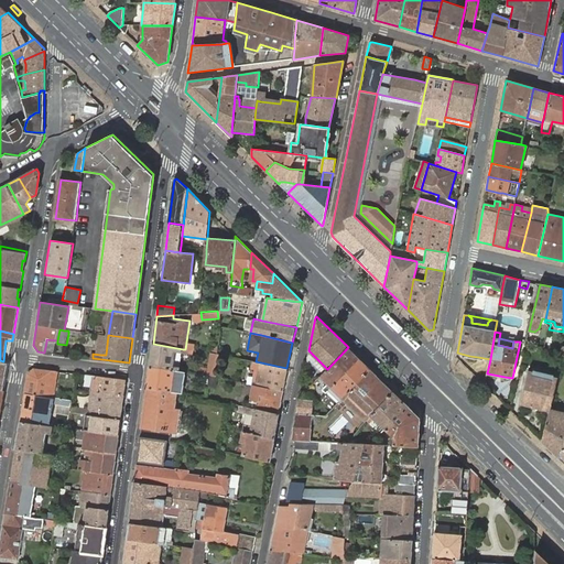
[(46,342),(44,353),(56,354),(57,344),(57,343),(46,342)]
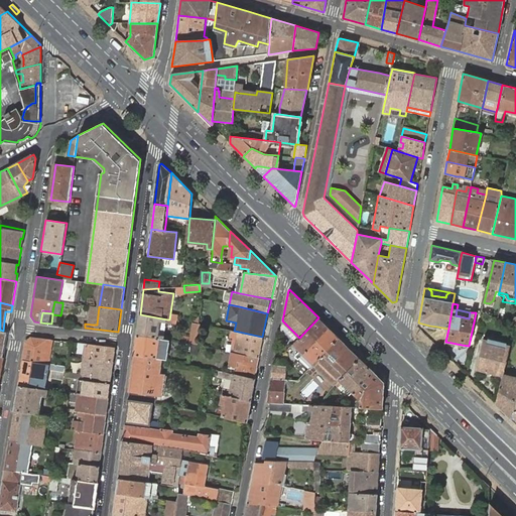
[(161,339),(164,340),(167,319),(140,314),(137,335),(161,339)]
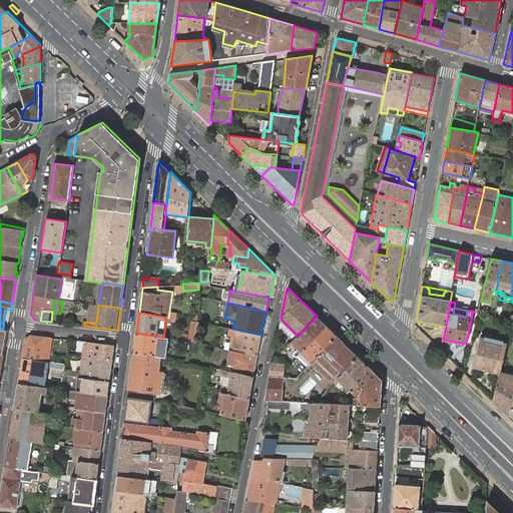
[(327,326),(317,316),(298,336),(291,343),(302,353),(327,326)]
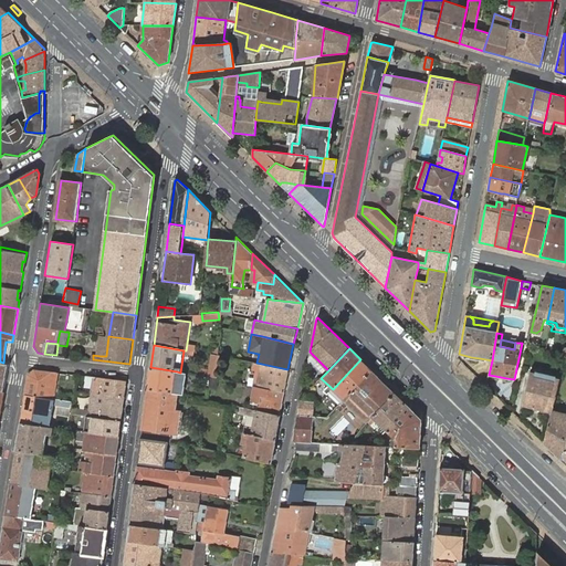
[(219,355),(218,355),(212,354),(211,356),(208,378),(210,378),(216,379),(219,355)]
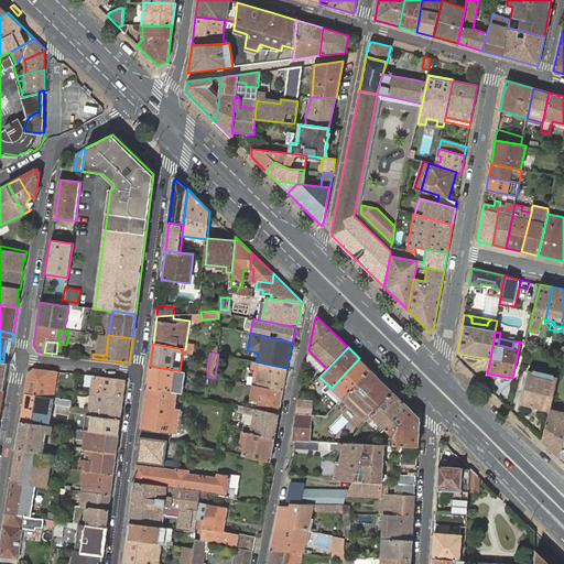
[(370,369),(359,358),(332,388),(342,398),(370,369)]
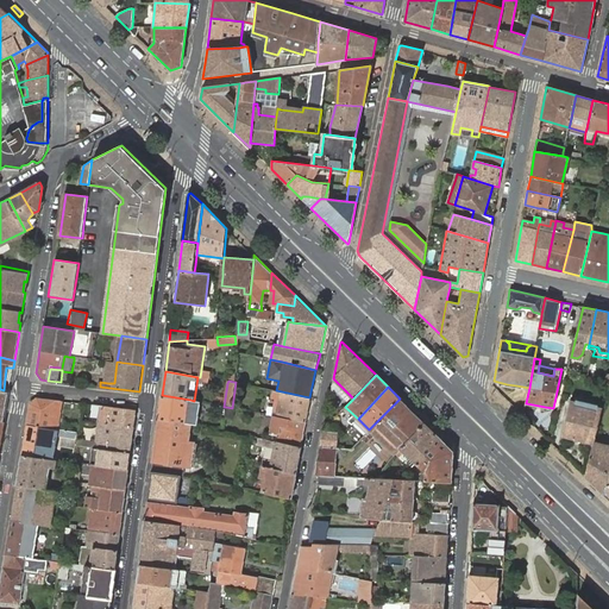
[(0,420),(5,421),(10,390),(4,390),(0,389),(0,420)]
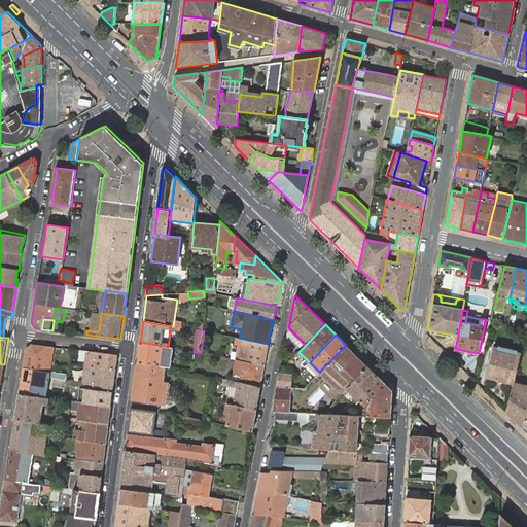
[(265,365),(270,345),(268,344),(242,339),(239,338),(237,338),(235,345),(239,346),(237,356),(240,357),(240,360),(244,361),(265,365)]
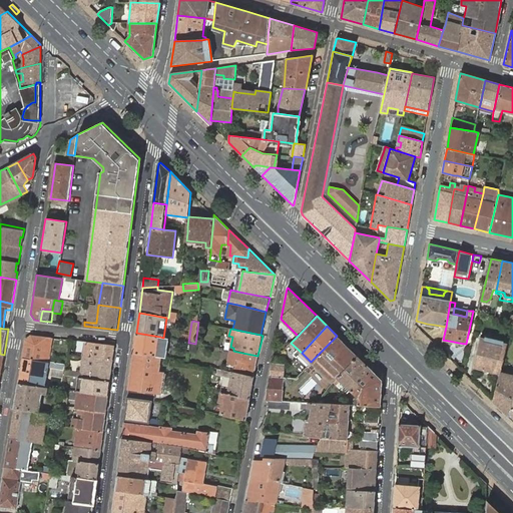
[(157,358),(160,337),(136,333),(134,354),(157,358)]
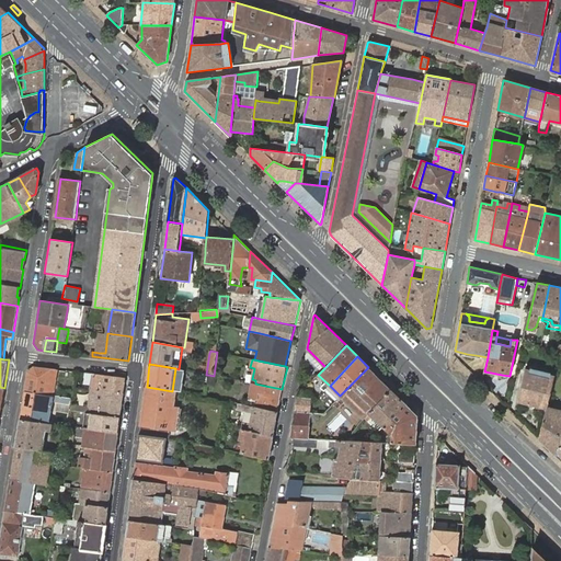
[(54,382),(57,368),(35,366),(29,370),(25,390),(46,393),(47,382),(54,382)]
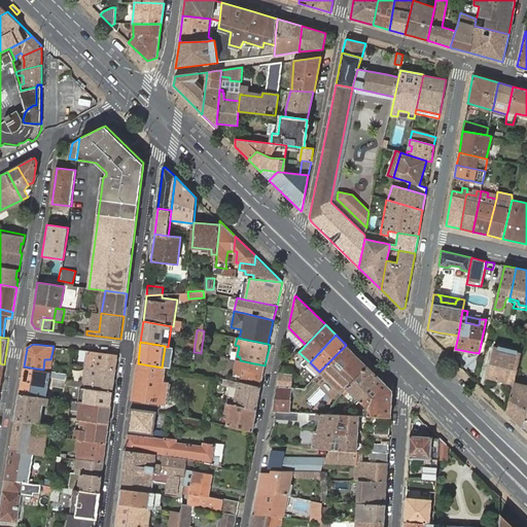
[(486,378),(514,384),(521,353),(518,352),(517,355),(505,353),(506,346),(497,344),(497,347),(493,346),(486,378)]
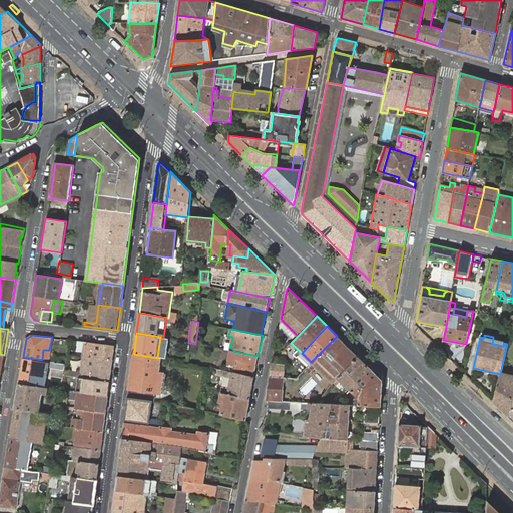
[(357,356),(337,336),(311,362),(332,382),(333,380),(357,356)]
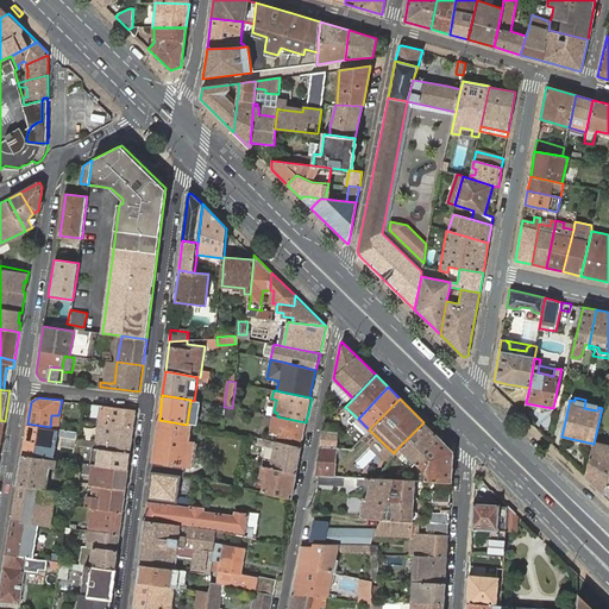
[(597,402),(585,400),(584,408),(597,410),(598,407),(596,407),(597,402)]
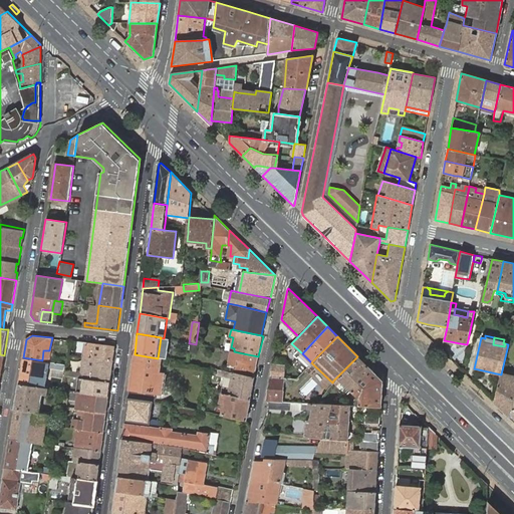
[(115,346),(88,342),(87,346),(91,346),(90,353),(86,353),(86,356),(113,360),(115,346)]
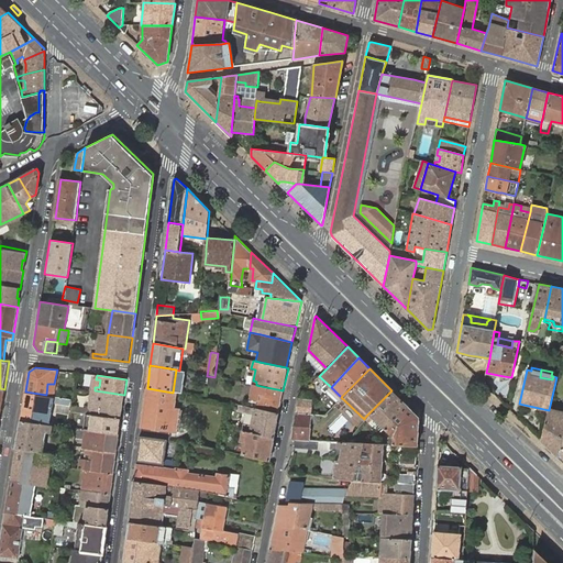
[(217,377),(214,377),(209,376),(207,387),(214,388),(217,377)]
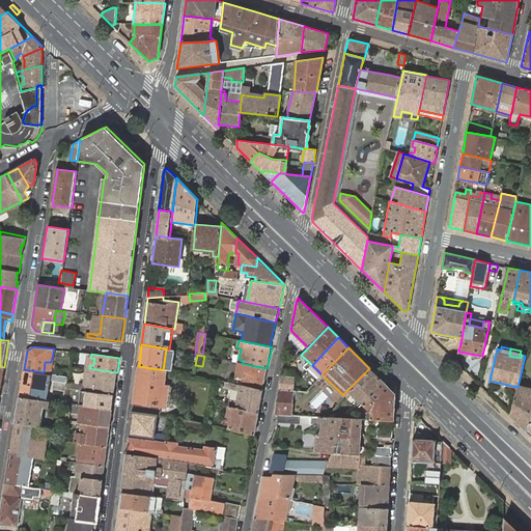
[(262,390),(267,368),(246,364),(243,386),(262,390)]
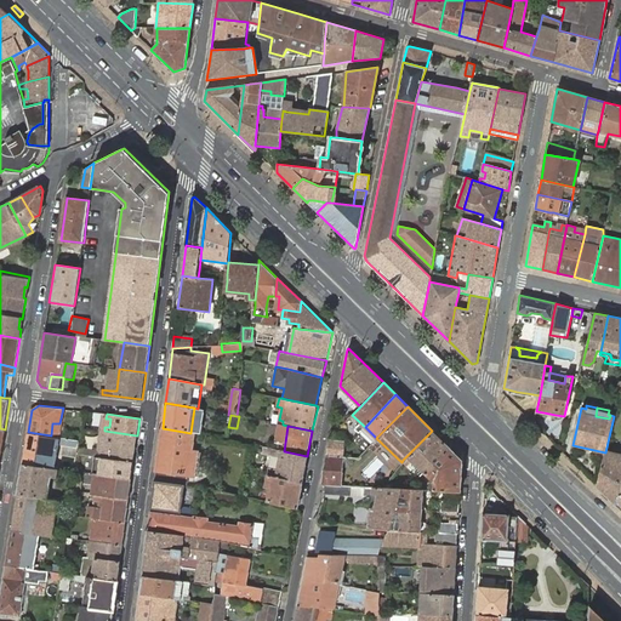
[(195,433),(191,433),(163,428),(155,480),(188,485),(192,459),(198,459),(198,453),(192,451),(195,433)]
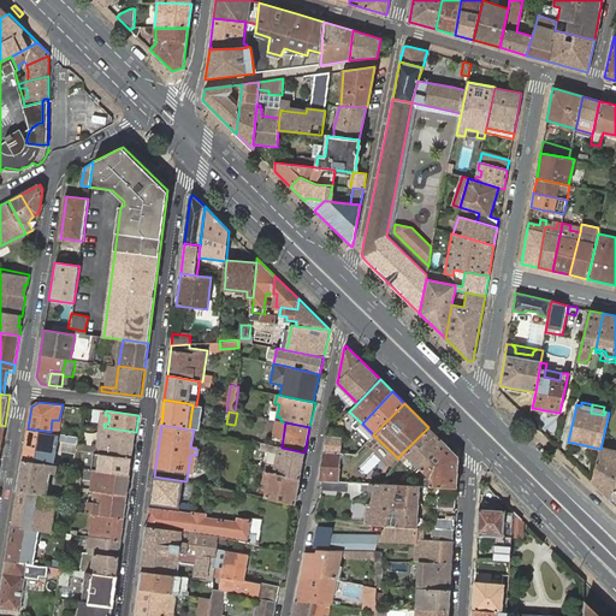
[(104,427),(100,427),(98,448),(93,446),(92,451),(96,451),(132,456),(136,432),(104,427)]
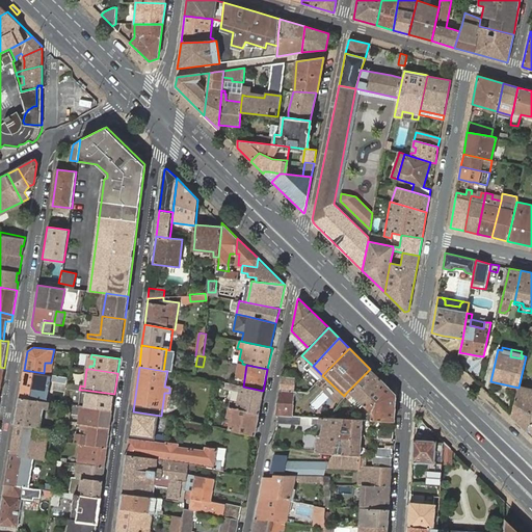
[(384,382),(370,369),(345,394),(349,397),(352,394),(364,405),(384,382)]
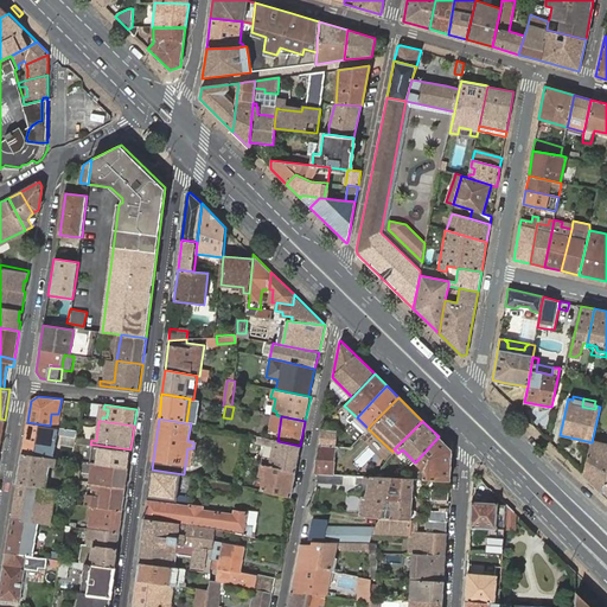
[(77,429),(50,426),(27,422),(23,453),(55,458),(55,454),(50,453),(51,443),(53,433),(77,435),(77,429)]
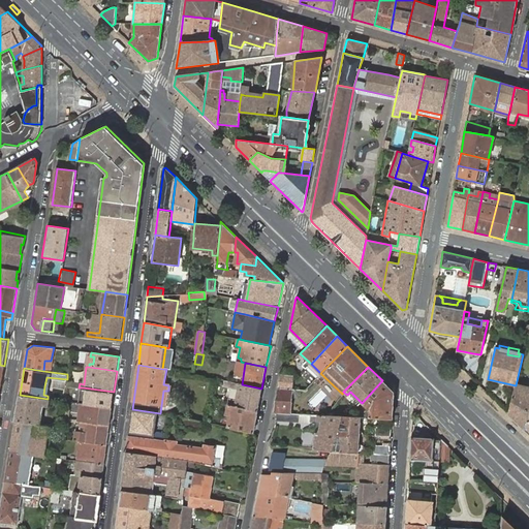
[(292,375),(281,374),(278,387),(292,389),(292,375)]
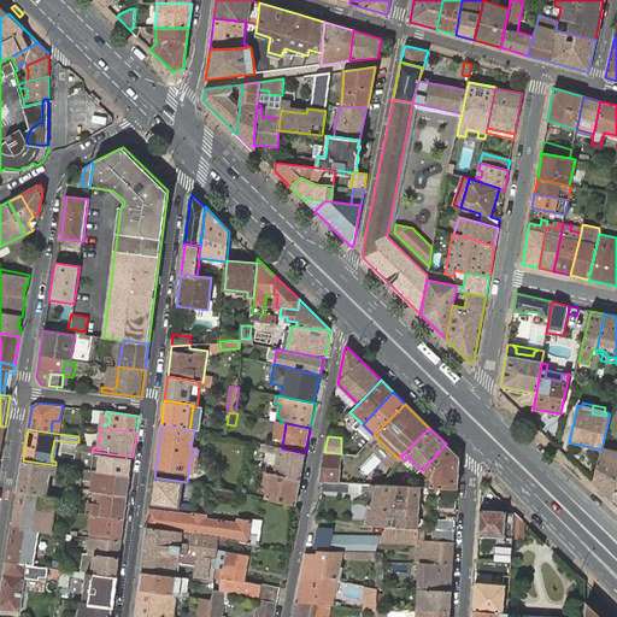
[(459,457),(446,444),(422,470),(430,479),(430,487),(457,488),(459,457)]
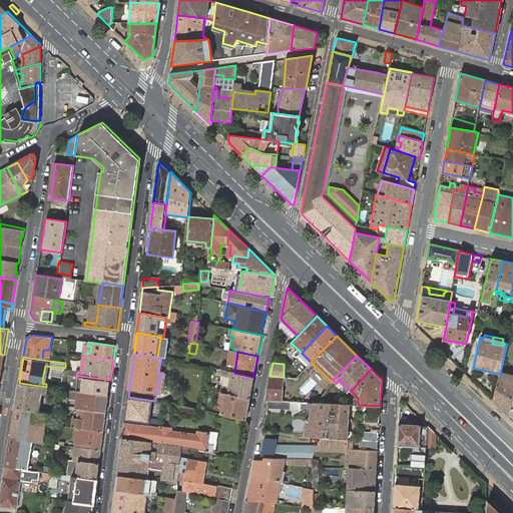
[(249,399),(253,377),(234,373),(217,370),(216,375),(224,376),(221,393),(249,399)]
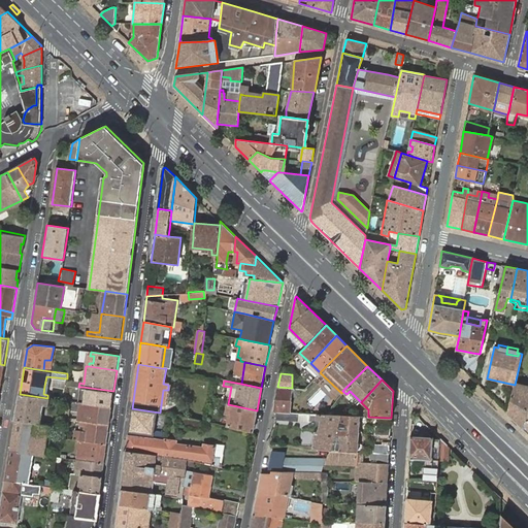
[(507,414),(524,429),(527,409),(527,387),(527,388),(515,385),(513,391),(507,414)]
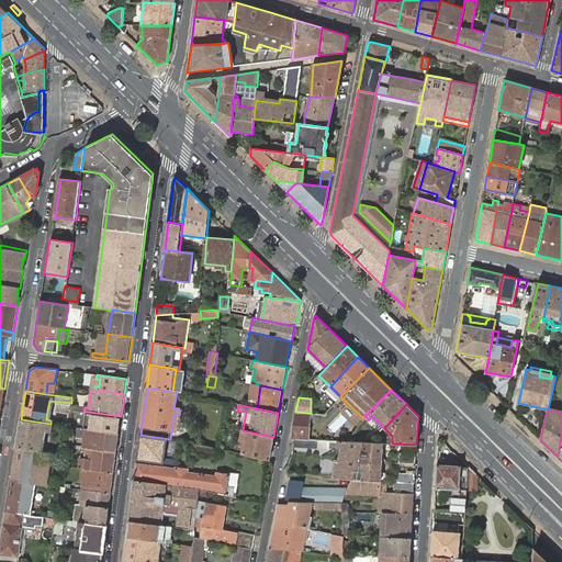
[(119,433),(121,416),(88,412),(85,428),(90,428),(119,433)]
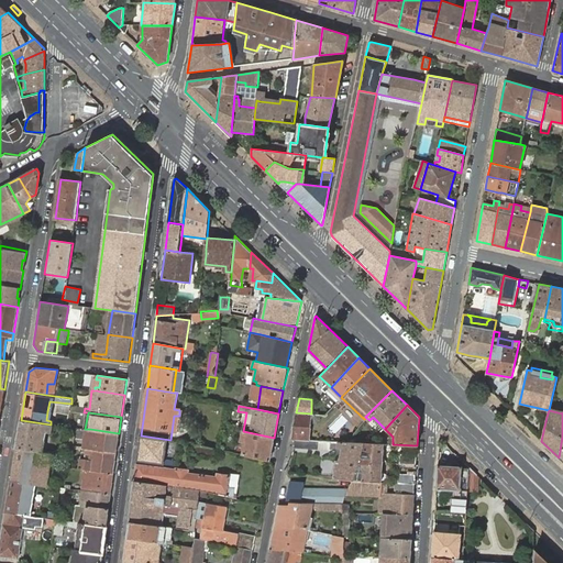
[(309,440),(311,414),(296,412),(290,439),(295,439),(309,440)]
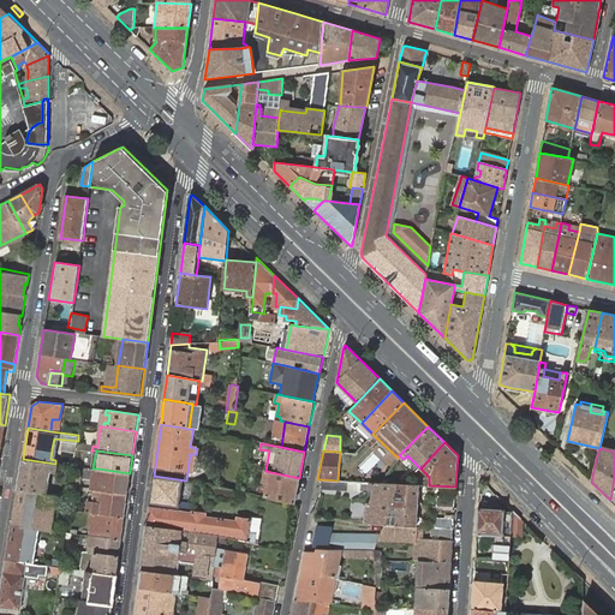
[(366,475),(377,457),(369,452),(359,470),(366,475)]
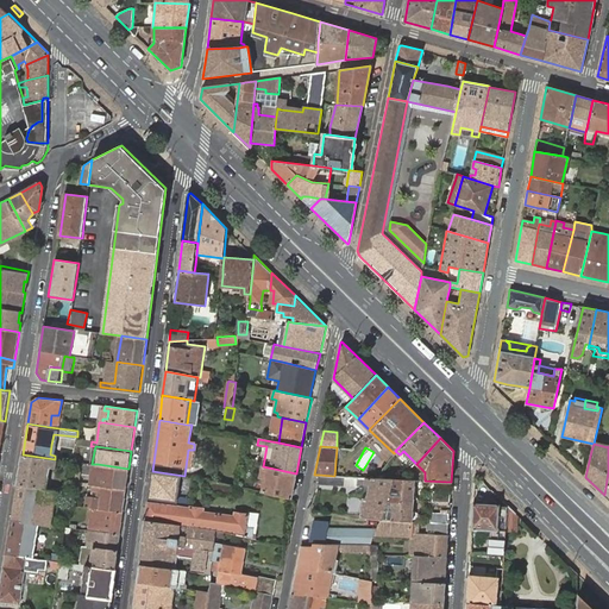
[(55,459),(23,454),(18,483),(42,488),(44,466),(50,466),(57,468),(58,459),(55,459)]
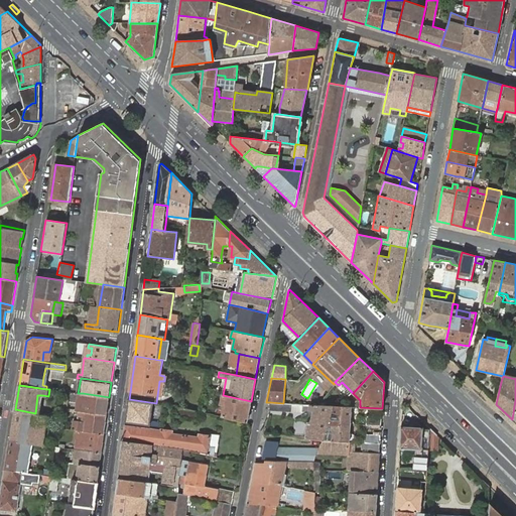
[(109,397),(83,393),(82,406),(78,406),(77,411),(79,411),(107,415),(109,397)]
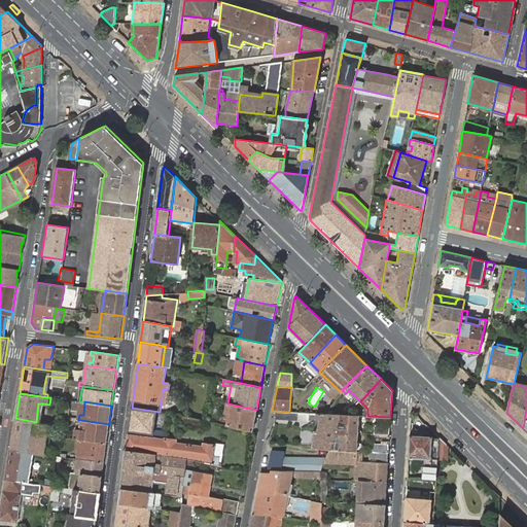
[(252,431),(256,410),(227,403),(225,414),(231,415),(229,426),(252,431)]
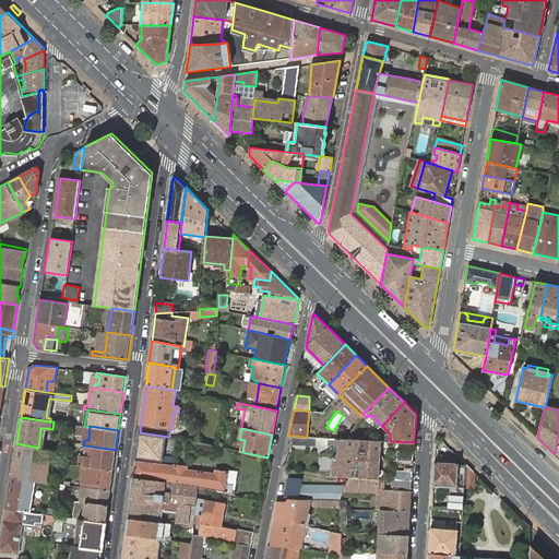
[(169,437),(140,432),(135,456),(169,462),(173,438),(169,437)]
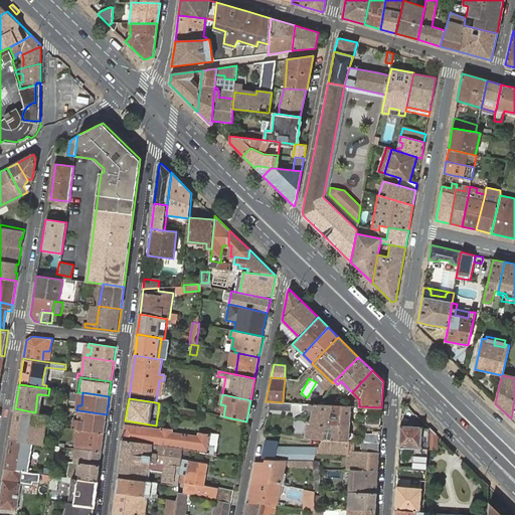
[(303,403),(283,402),(270,401),(269,409),(303,410),(303,403)]
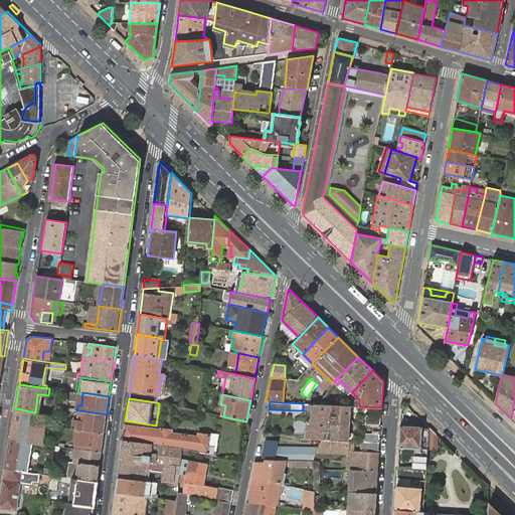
[(333,404),(319,404),(310,403),(309,409),(313,409),(311,420),(308,420),(307,436),(306,439),(321,439),(324,431),(333,404)]
